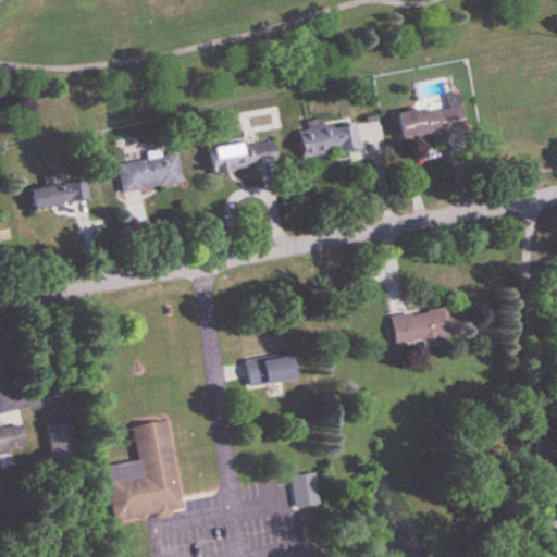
[(400,138),(465,130),(460,94),(437,97),(438,107),(397,112),(400,138)]
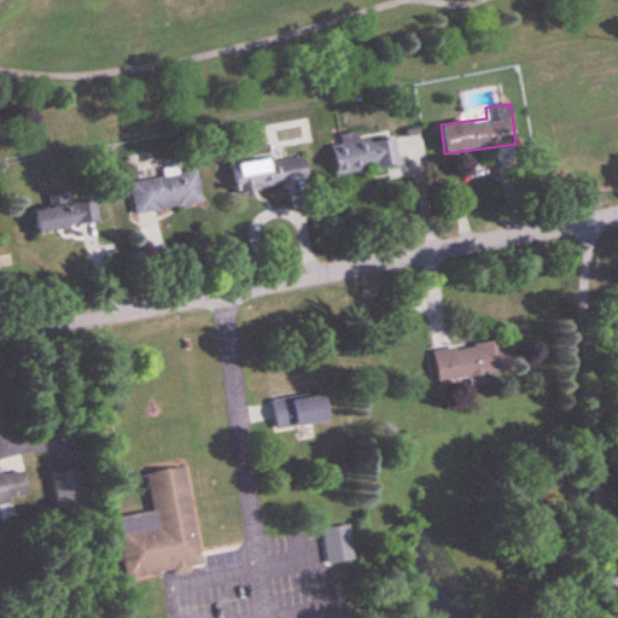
[(336,176),(402,165),(397,138),(361,144),(359,133),(340,136),(342,145),(331,146),(336,176)]
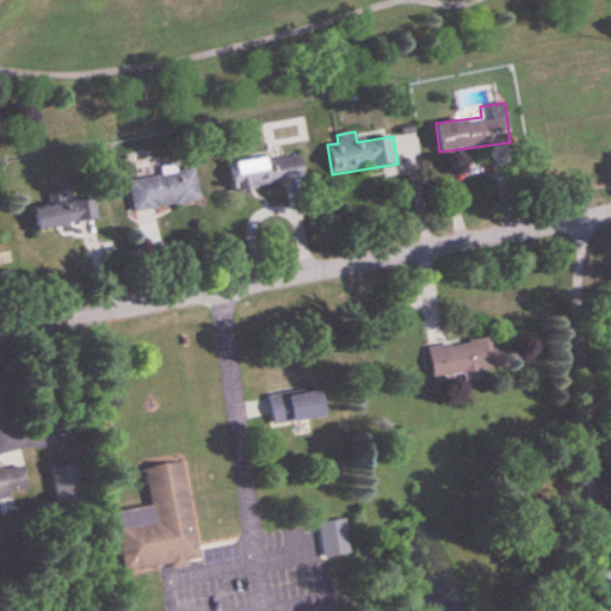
[(230,165),(234,191),(304,180),(300,154),(230,165)]
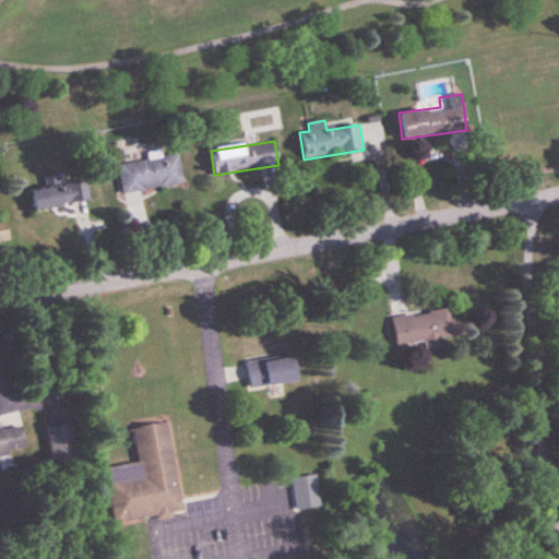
[(118,165),(121,193),(182,186),(179,158),(118,165)]
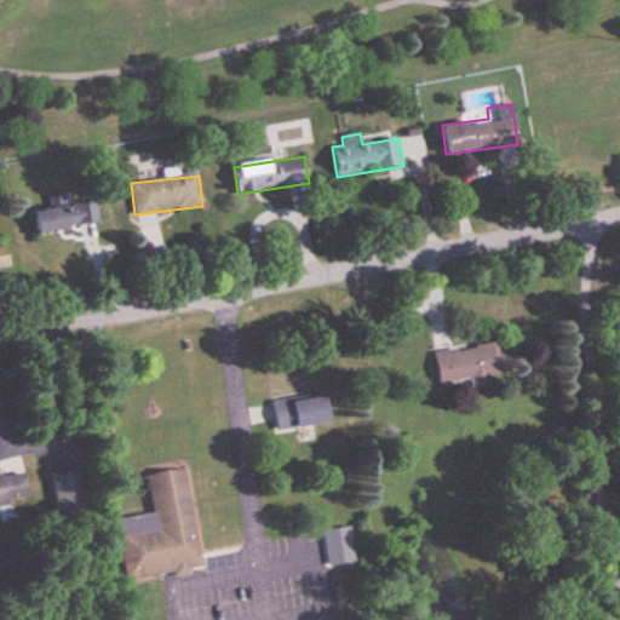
[(99,224),(96,201),(34,212),(39,234),(99,224)]
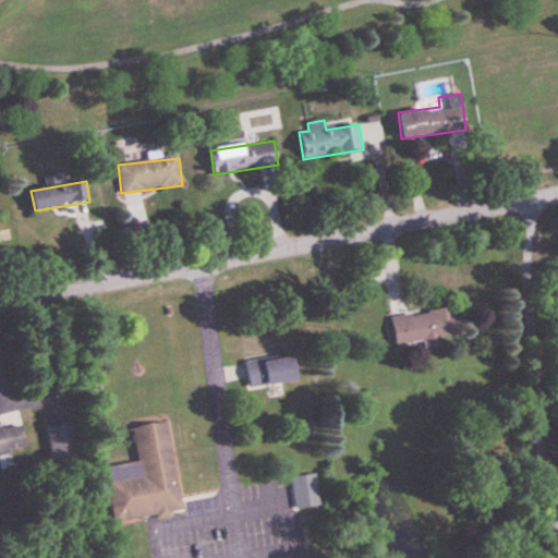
[(396,344),(424,341),(424,346),(460,340),(455,306),(391,316),(396,344)]
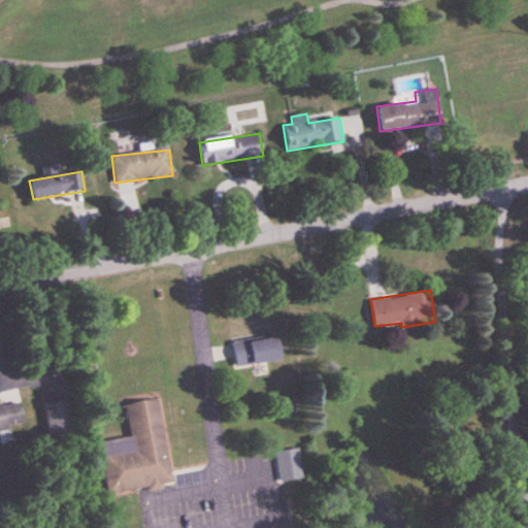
[(279,361),(276,337),(232,342),(235,366),(279,361)]
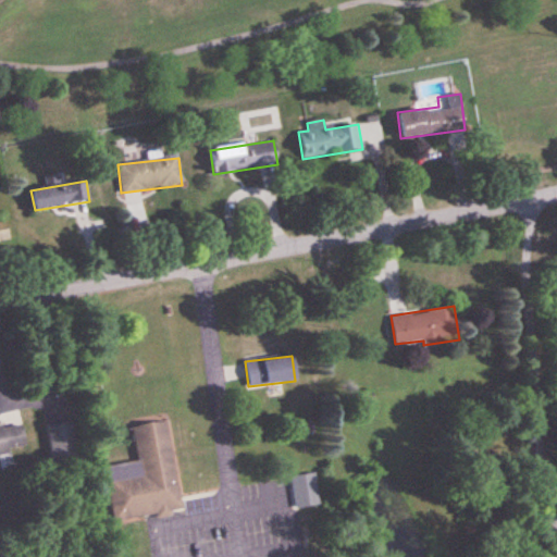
[(169,422),(133,426),(139,475),(108,479),(113,523),(181,515),(169,422)]
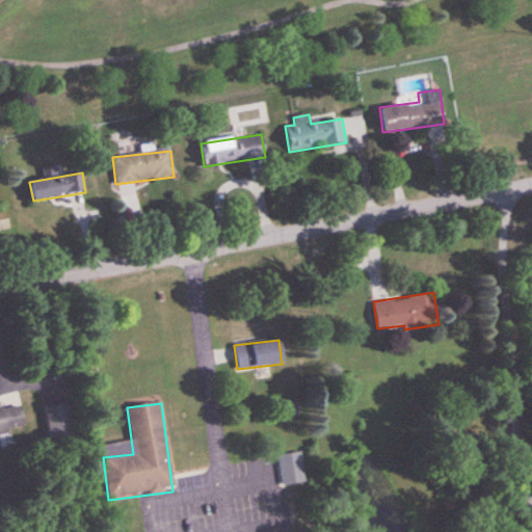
[(46,407),(50,442),(73,439),(69,404),(46,407)]
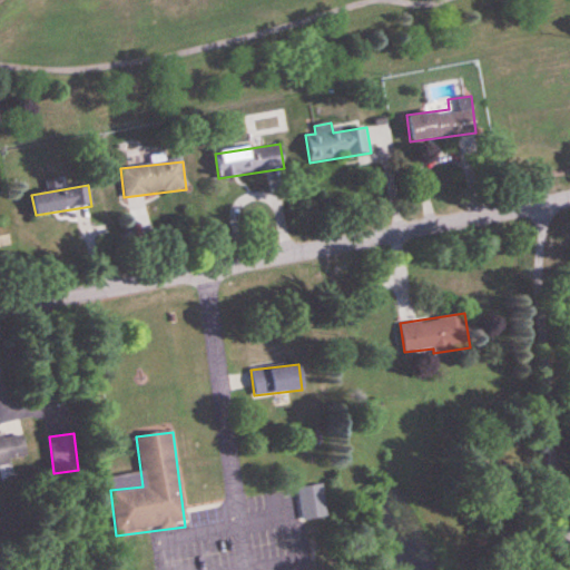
[(0,465),(26,461),(21,434),(0,438),(0,465)]
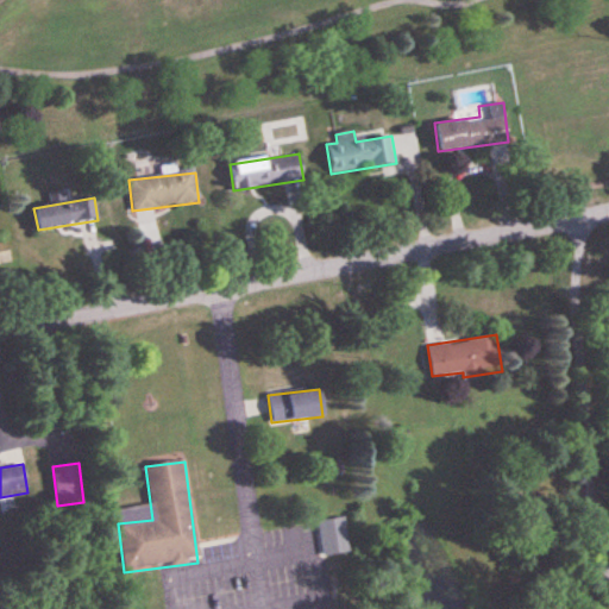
[(321,557),(349,553),(345,518),(318,521),(321,557)]
